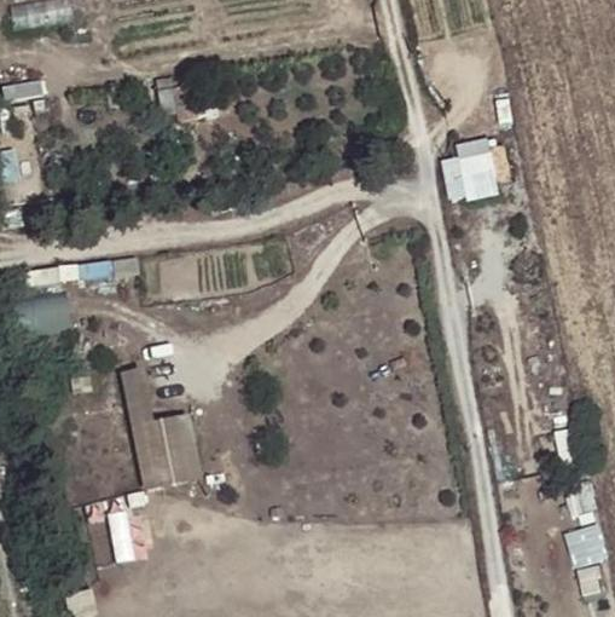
[(64,0),(10,4),(11,27),(70,23),(68,0),(64,0)]
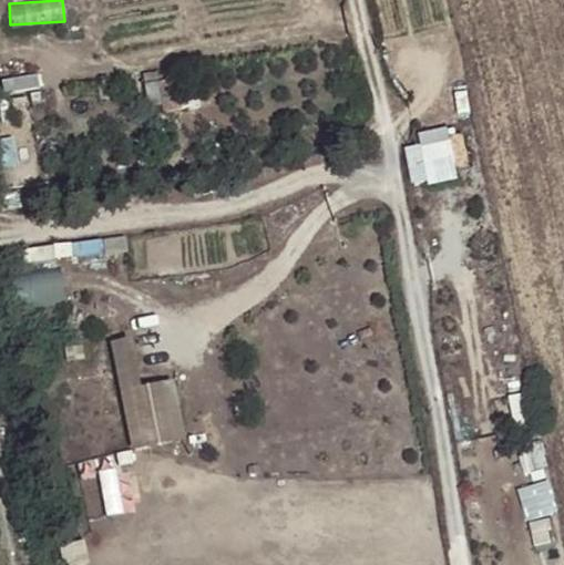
[(172,84),(141,89),(144,111),(157,109),(157,116),(177,114),(172,84)]
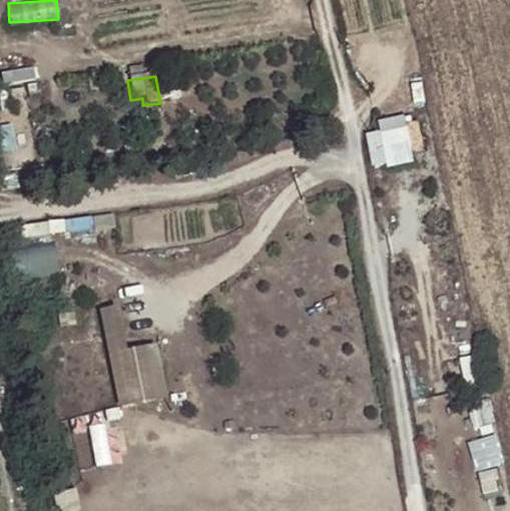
[(379,119),(381,130),(366,132),(372,169),(415,162),(407,115),(379,119)]
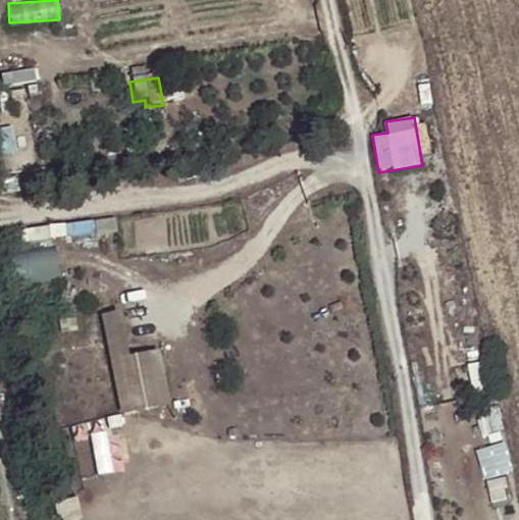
[(118,413),(169,406),(161,349),(128,354),(122,309),(104,312),(118,413)]
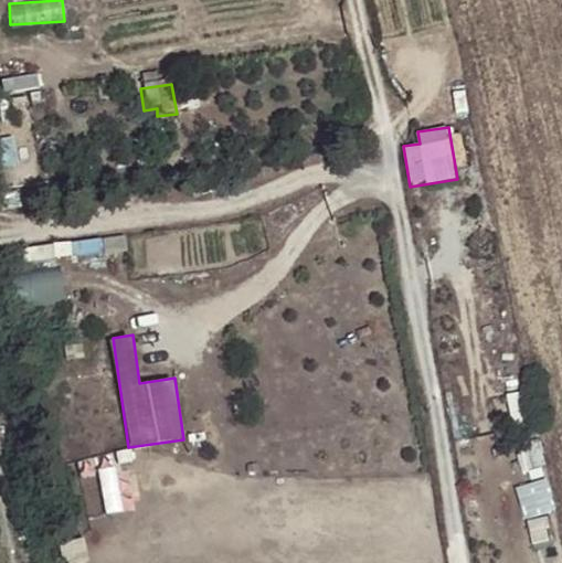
[(93,361),(112,358),(109,339),(89,342),(93,361)]
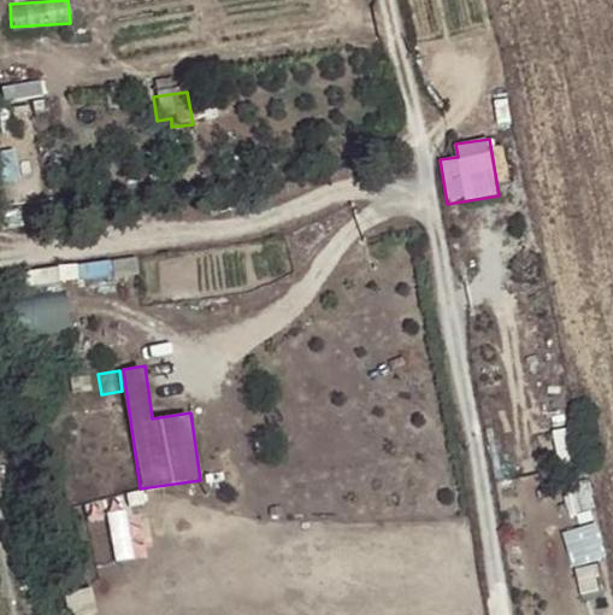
[(596,521),(563,532),(573,568),(608,557),(596,521)]
